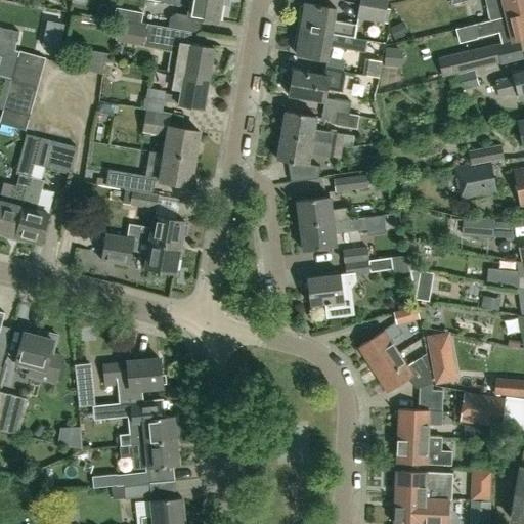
[(189,7),(187,17),(218,23),(221,0),(160,0),(160,2),(189,7)]
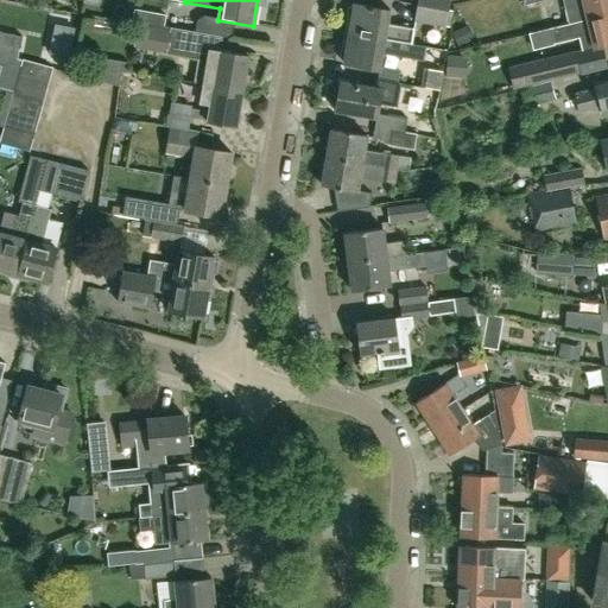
[(416,0),(416,5),(448,11),(449,0),(416,0)]
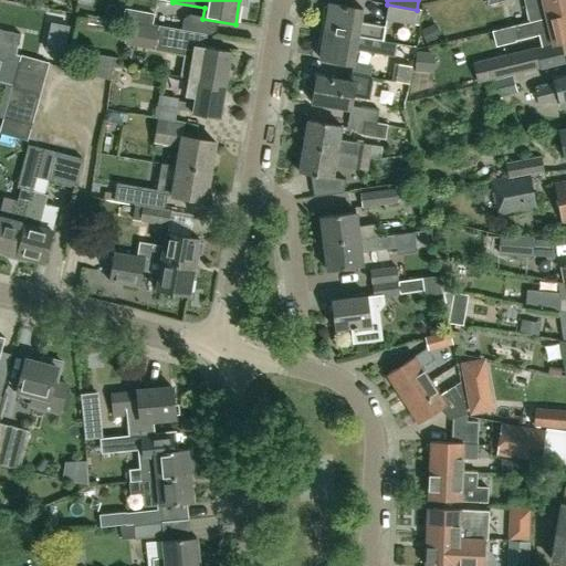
[(565,14),(565,0),(486,0),(488,3),(502,0),(524,0),(530,23),(546,20),(565,14)]
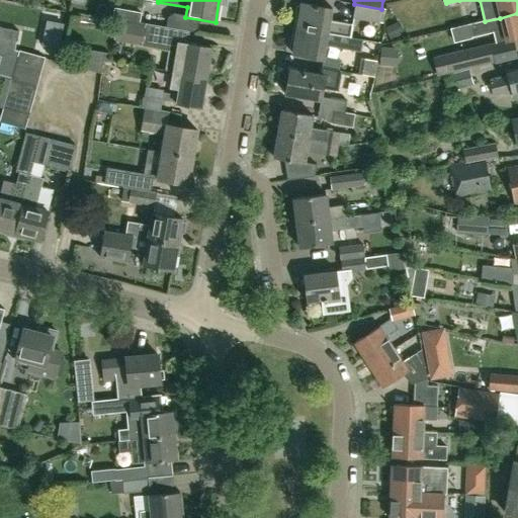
[(345,25),(329,22),(331,9),(301,4),(300,6),(296,9),(295,17),(298,21),(297,28),(349,37),(352,24),(346,23),(345,25)]
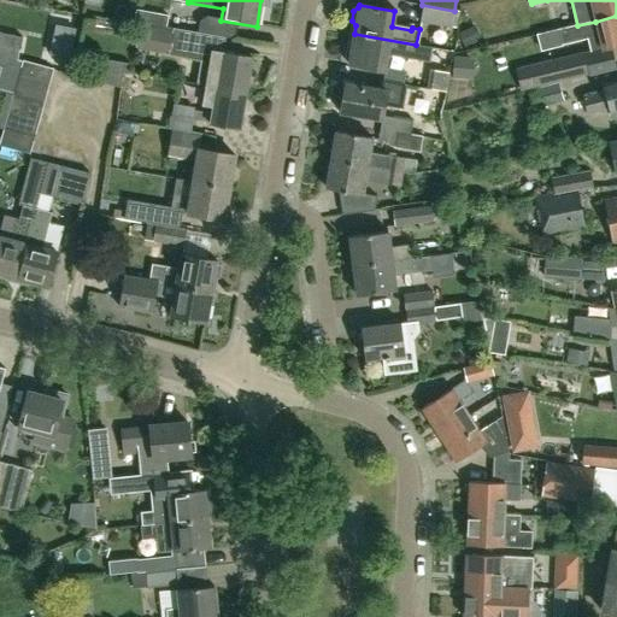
[(451,28),(454,11),(422,5),(419,22),(451,28)]
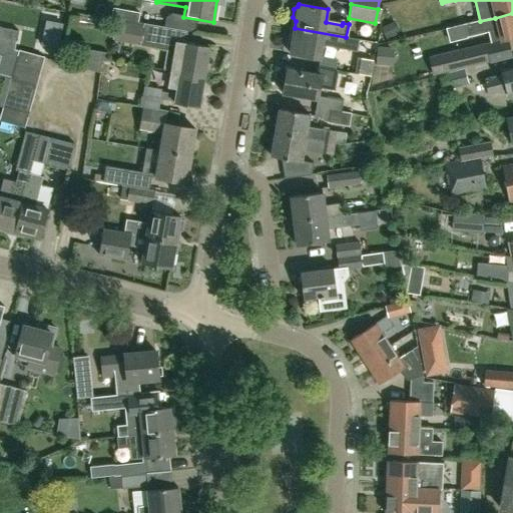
[(0,37),(9,39),(15,41),(21,14),(0,10),(0,37)]
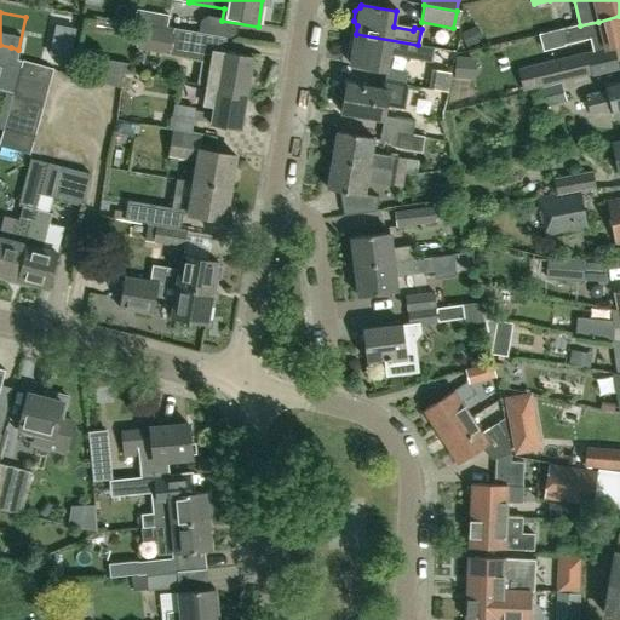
[(201,21),(200,33),(214,35),(218,18),(208,16),(201,21)]
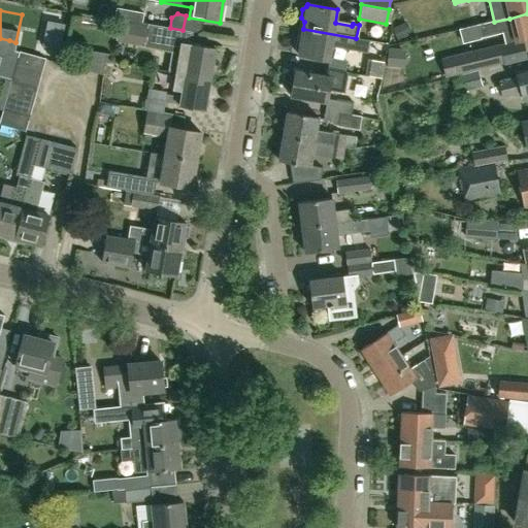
[(516,44),(527,40),(527,13),(509,19),(494,22),(477,27),(481,38),(513,31),(516,44)]
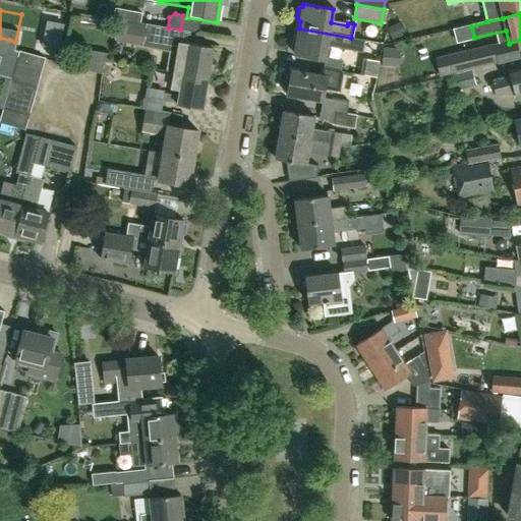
[(47,21),(43,46),(58,49),(63,24),(47,21)]
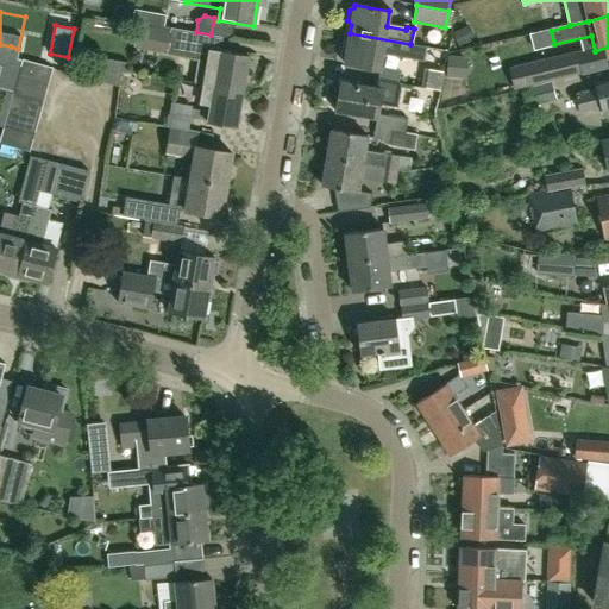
[(219,52),(223,37),(170,27),(165,54),(198,60),(194,82),(202,85),(202,86),(242,92),(248,57),(219,52)]
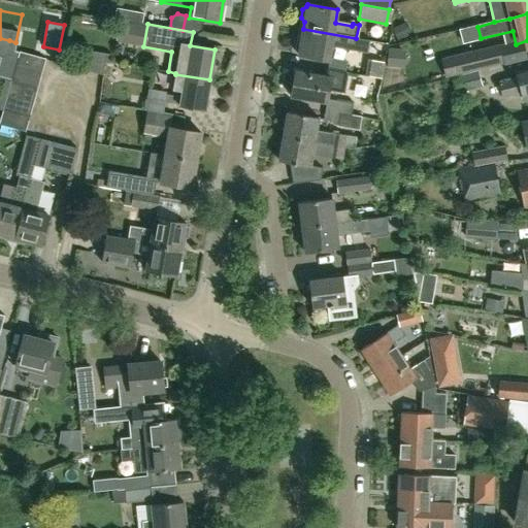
[(329,58),(331,47),(348,51),(348,50),(367,53),(369,41),(356,38),(303,29),(301,37),(297,40),(296,48),(299,54),(298,56),(329,61),(329,58)]
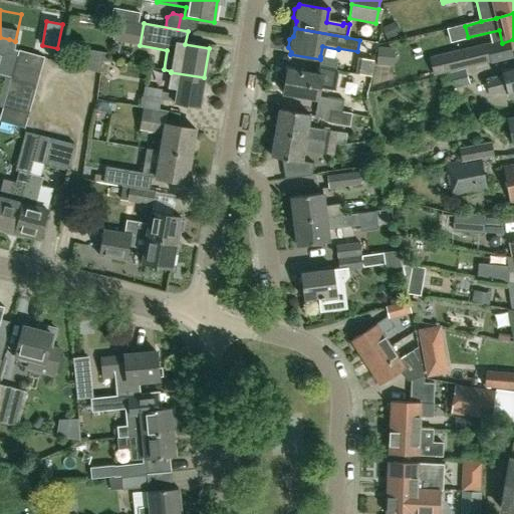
[(0,57),(4,60),(9,39),(0,37),(0,57)]
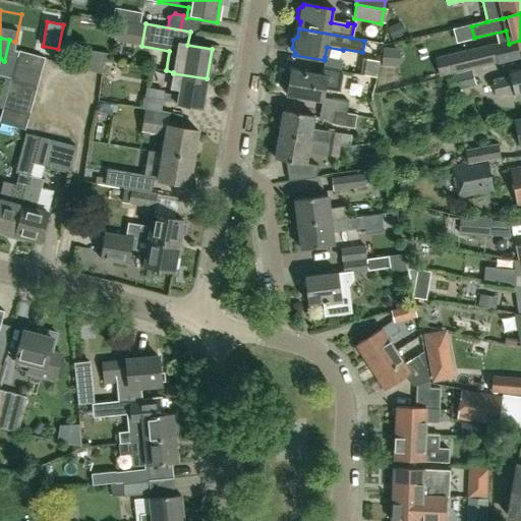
[(494,45),(436,59),(441,77),(498,63),(494,45)]
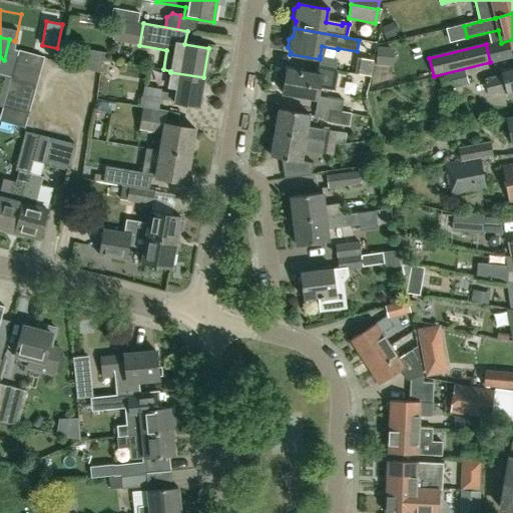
[(14,64),(39,71),(43,57),(18,50),(14,64)]
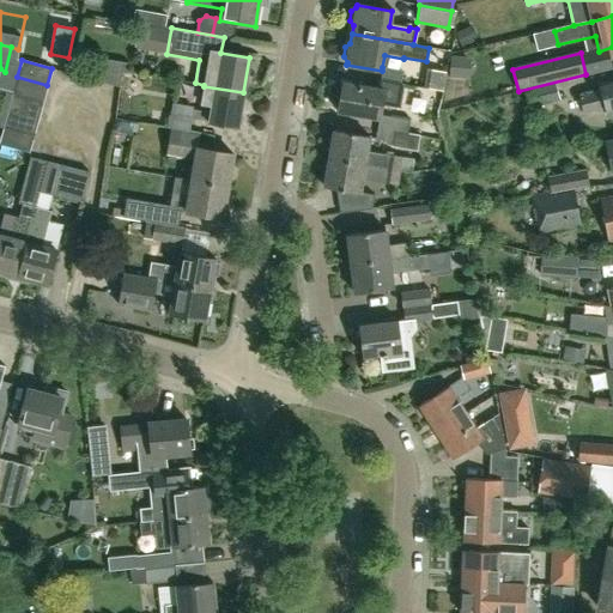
[(42,102),(47,85),(17,77),(13,93),(42,102)]
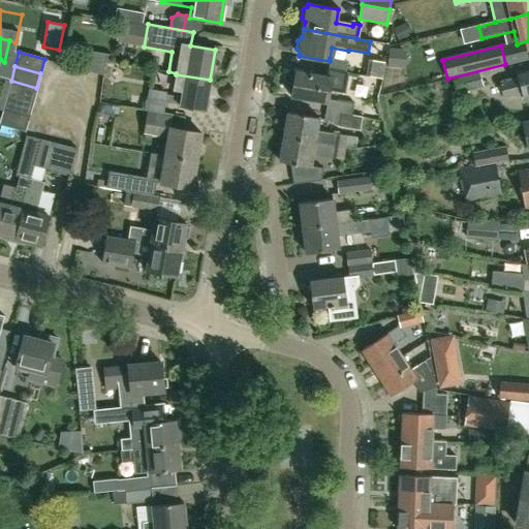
[(525,101),(528,100),(528,68),(516,72),(518,80),(498,84),(502,98),(521,94),(522,98),(524,97),(525,101)]
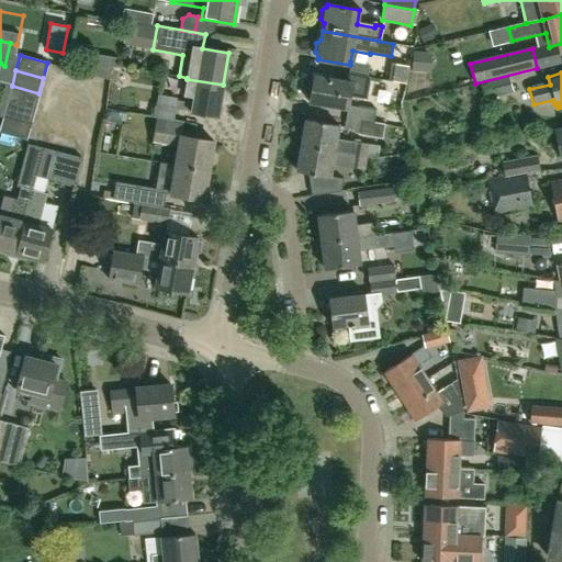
[(368,77),(353,75),(348,74),(347,82),(313,77),(313,82),(308,82),(306,93),(310,97),(308,102),(348,110),(350,97),(366,100),(369,77),(368,77)]
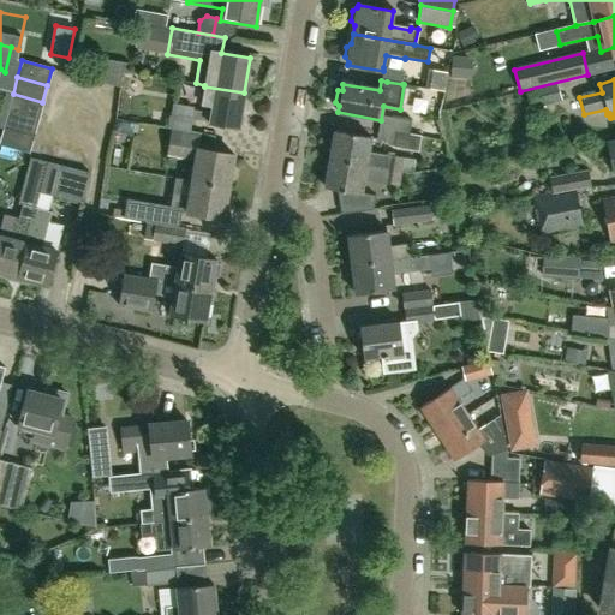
[(560,100),(556,83),(530,89),(533,107),(560,100)]
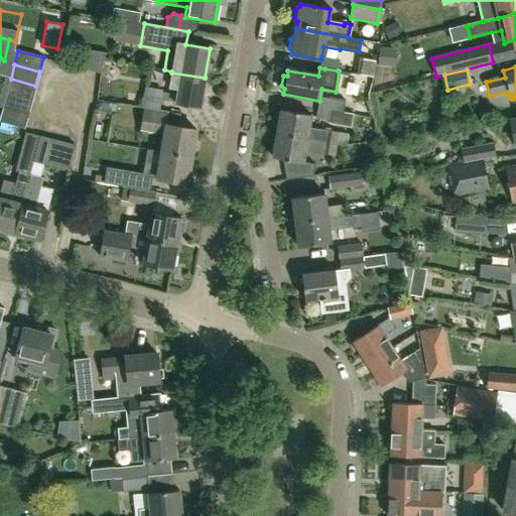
[(143,109),(159,111),(161,100),(175,102),(175,105),(199,109),(205,78),(171,73),(168,88),(177,89),(176,95),(161,92),(162,90),(144,87),(142,97),(141,97),(140,107),(143,108),(143,109)]
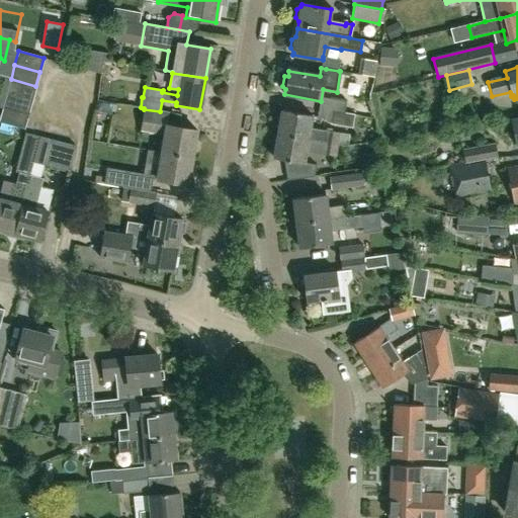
[(11,79),(5,77),(1,91),(31,100),(35,86),(11,79)]
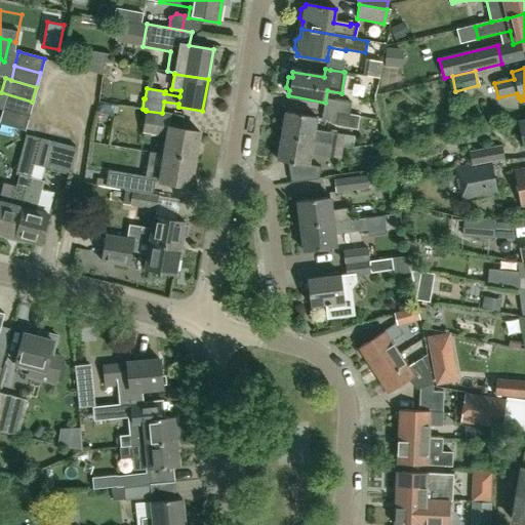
[(29,116),(32,102),(1,92),(0,96),(0,108),(3,110),(3,109),(29,116)]
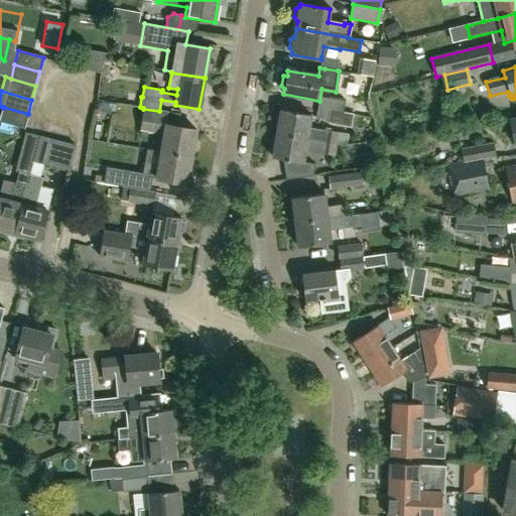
[(327,98),(325,109),(332,110),(344,112),(345,103),(346,101),(327,98)]
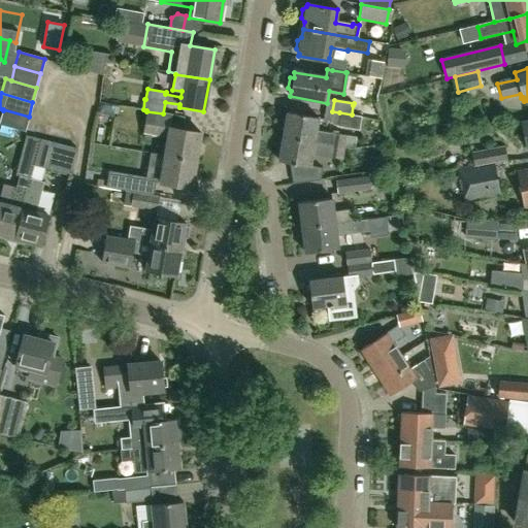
[(0,124),(25,131),(29,117),(3,109),(3,110),(0,121),(0,124)]
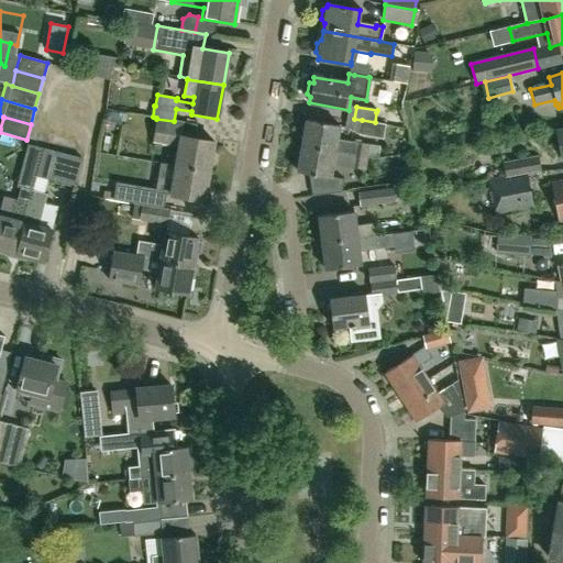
[(181,139),(184,123),(174,121),(156,119),(152,143),(180,147),(177,166),(208,172),(213,144),(181,139)]
